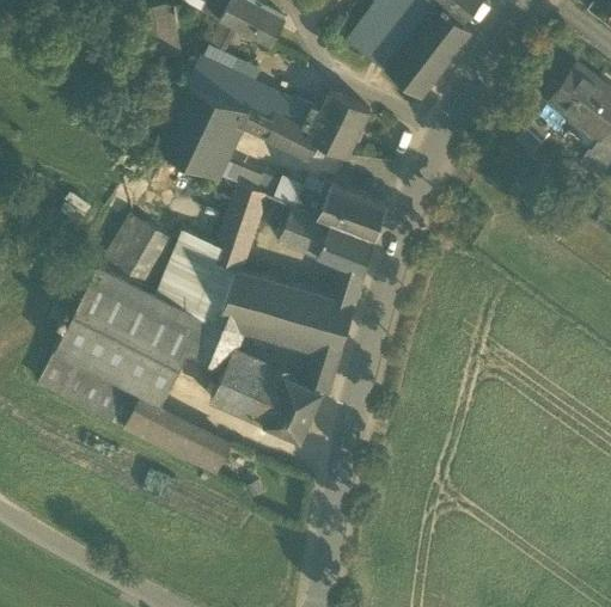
[(206,0),(201,11),(220,22),(231,0),(206,0)]
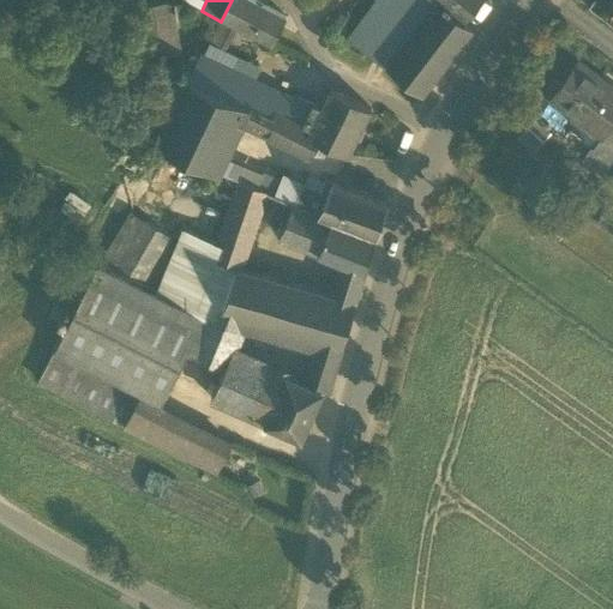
[(287,20),(248,0),(232,0),(221,22),(224,23),(234,29),(257,41),(272,48),(287,20)]
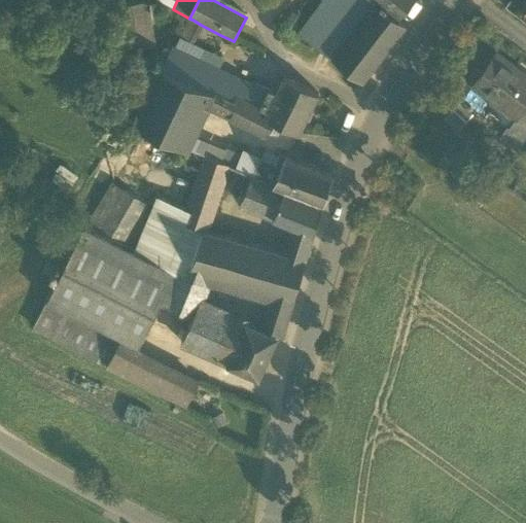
[(369,0),(325,0),(300,35),(332,61),(376,5),(369,0)]
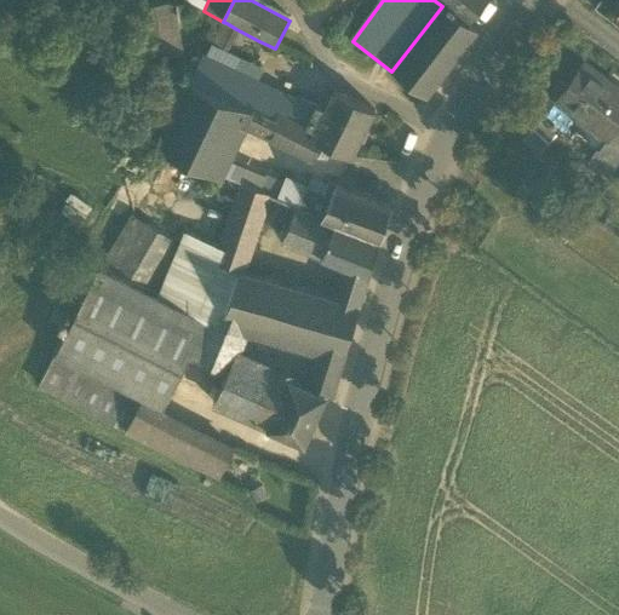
[(434,0),(442,6),(465,24),(485,0),(434,0)]
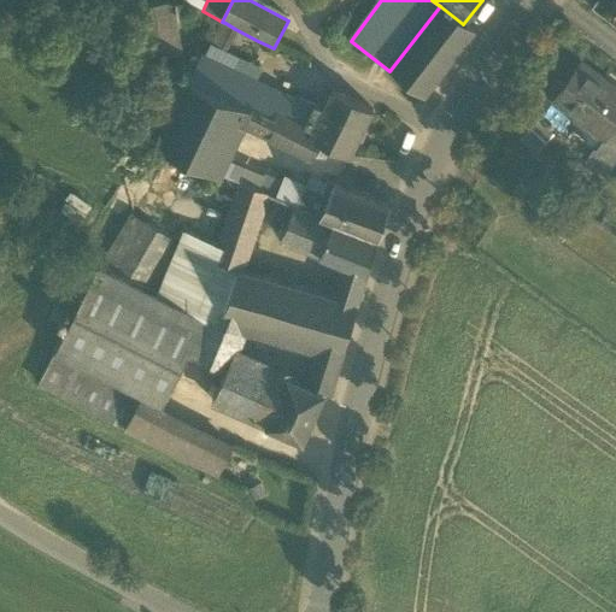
[(615,0),(602,0),(615,10),(615,0)]
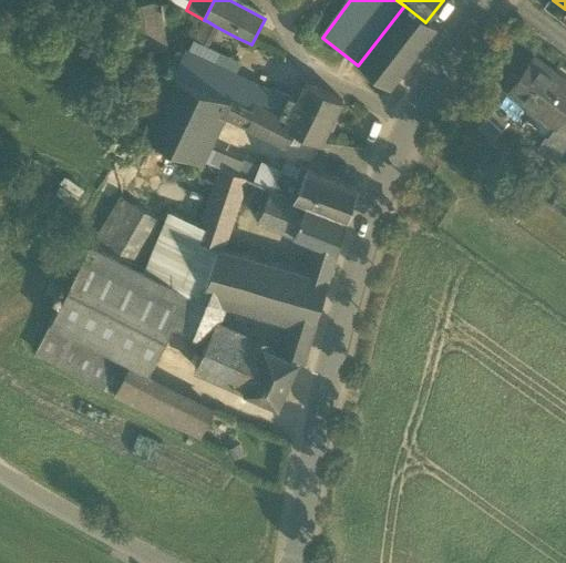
[(168,52),(160,4),(126,10),(134,58),(168,52)]
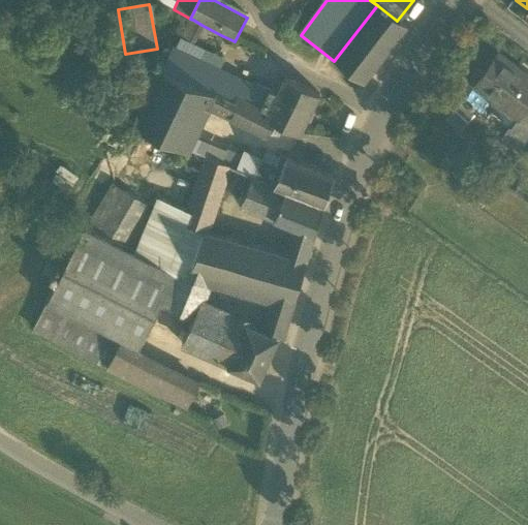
[(377,5),(334,61),(364,84),(407,29),(397,21),(377,5)]
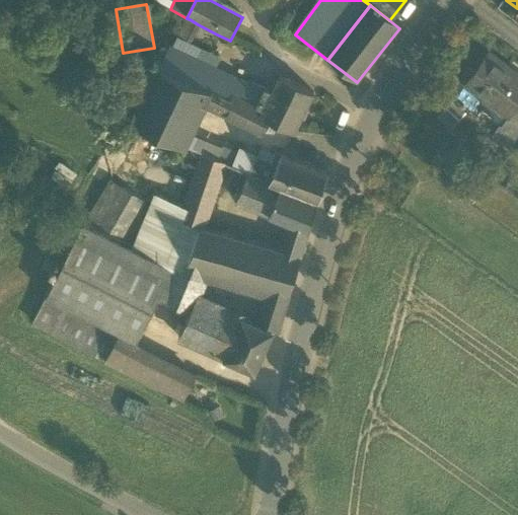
[(190,19),(178,40),(187,45),(198,24),(190,19)]
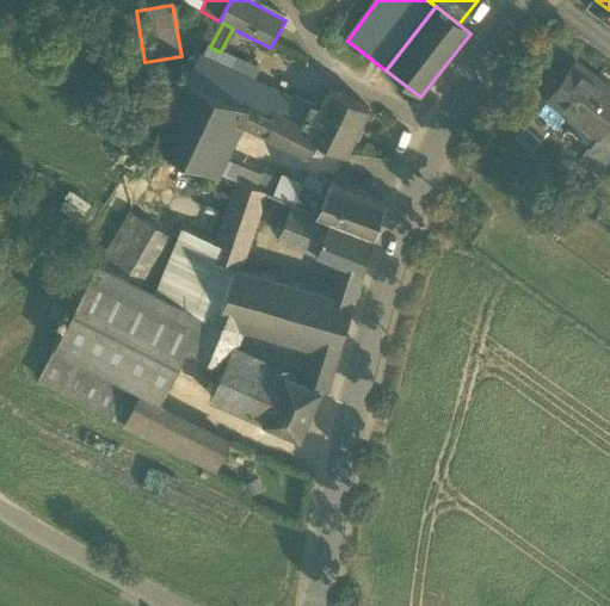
[(275,94),(203,60),(192,82),(250,110),(251,109),(265,115),(269,107),(275,94)]
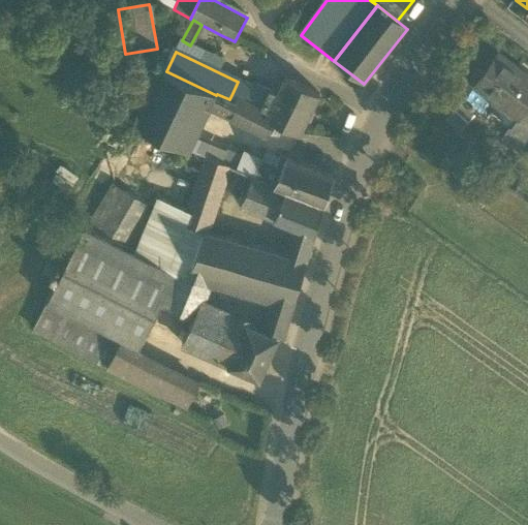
[(527,78),(498,57),(474,90),(520,122),(527,111),(527,78)]
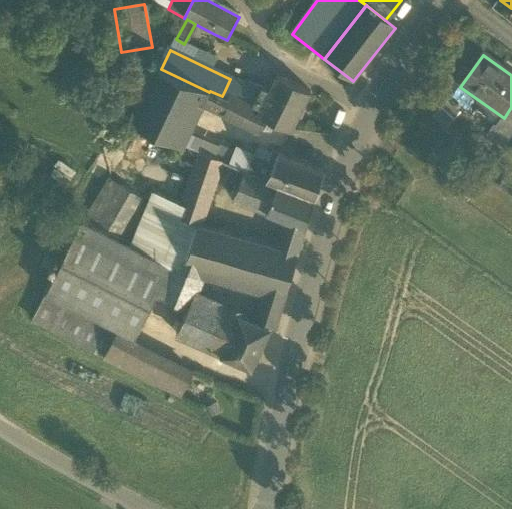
[(161,69),(155,66),(129,120),(167,138),(184,146),(203,106),(209,92),(161,69)]
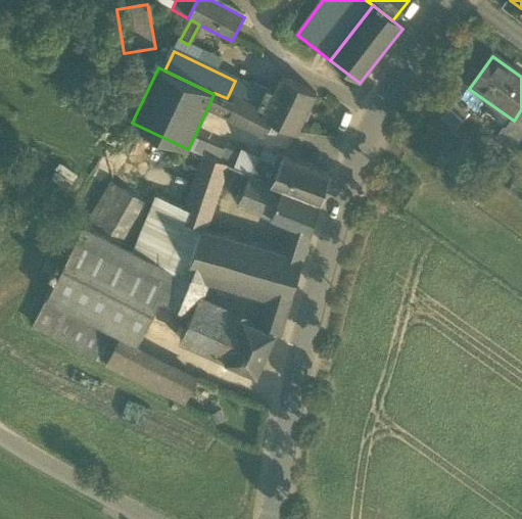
[(259,107),(268,111),(264,119),(272,123),(296,135),(316,96),(283,80),(275,95),(268,92),(267,92),(262,90),(256,100),(262,103),(259,107)]
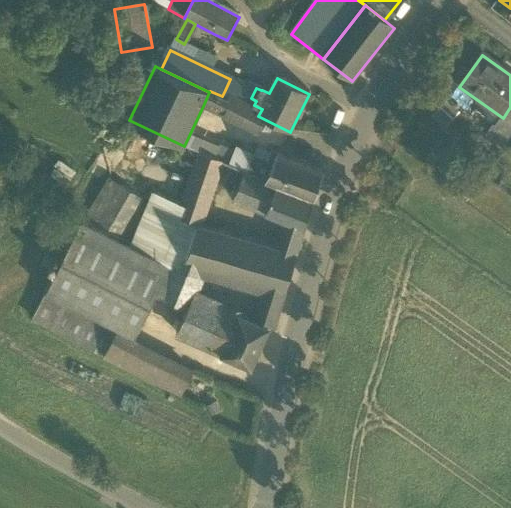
[(243,85),(230,79),(225,90),(231,94),(237,97),(243,85)]
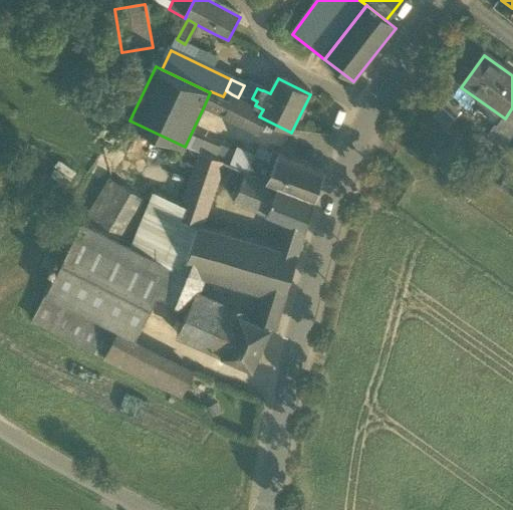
[(223,96),(211,91),(210,92),(204,106),(259,133),(262,133),(267,120),(259,116),(263,109),(255,105),(238,97),(232,94),(229,100),(223,96)]
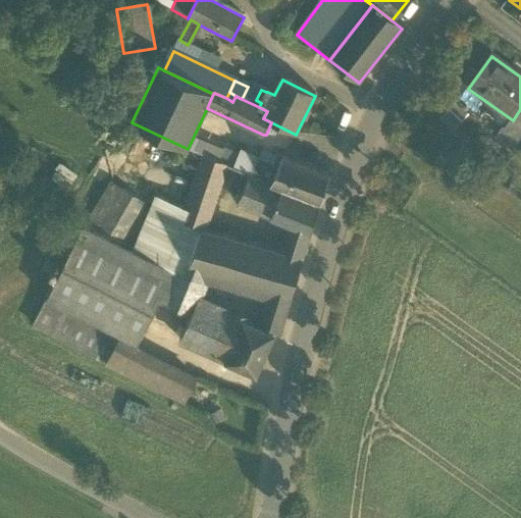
[(520,109),(513,120),(498,141),(517,155),(520,150),(520,109)]
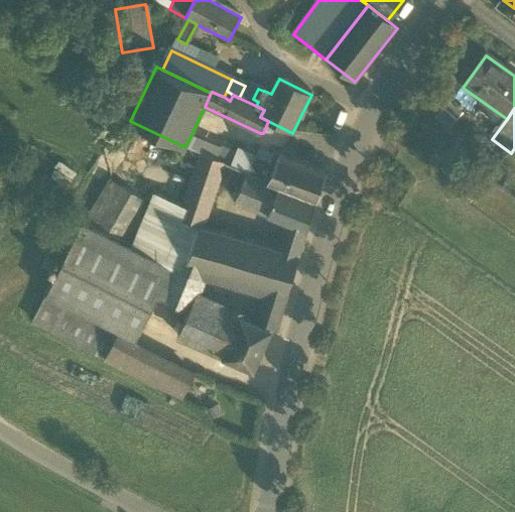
[(185,147),(168,139),(161,155),(196,171),(202,154),(185,147)]
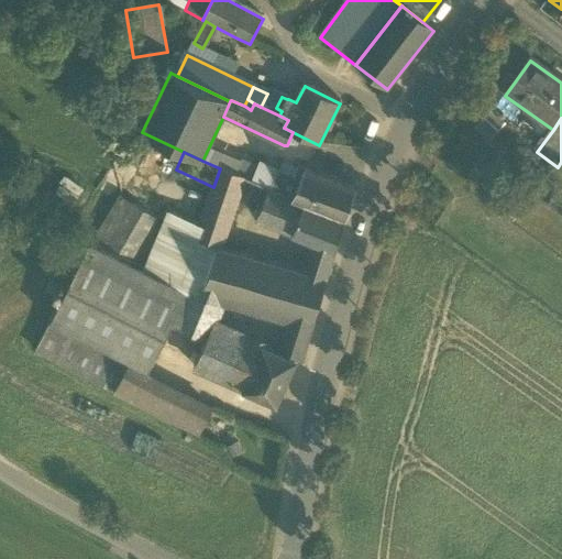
[(260,168),(243,162),(238,175),(246,179),(253,183),(260,168)]
